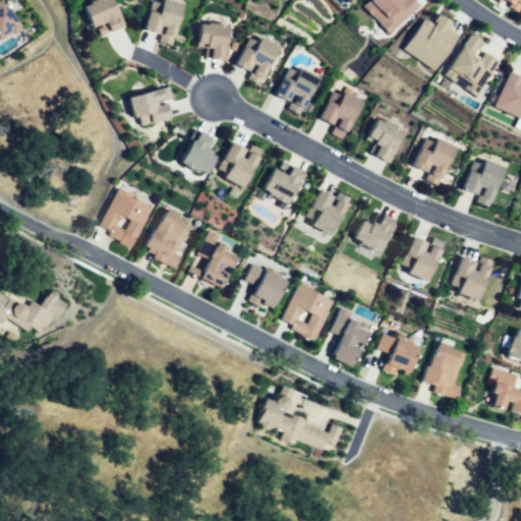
[(0,41),(23,27),(6,0),(4,0),(0,2),(0,41)]
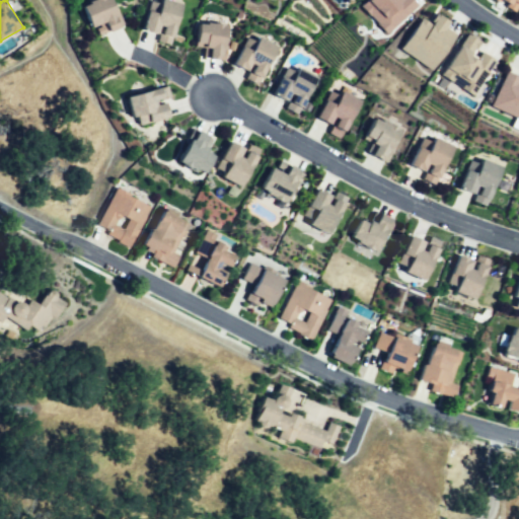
[(85,6),(101,0),(112,0),(123,29),(97,39),(85,6)]
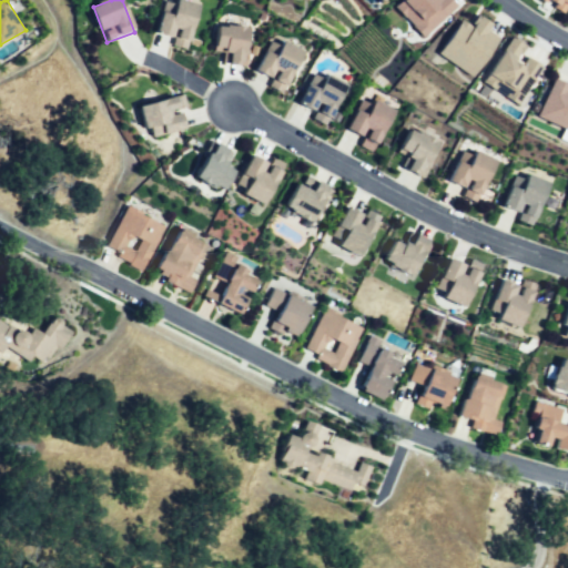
[(181,0),(200,6),(190,42),(155,32),(163,4),(174,8),(176,0),(181,0)]
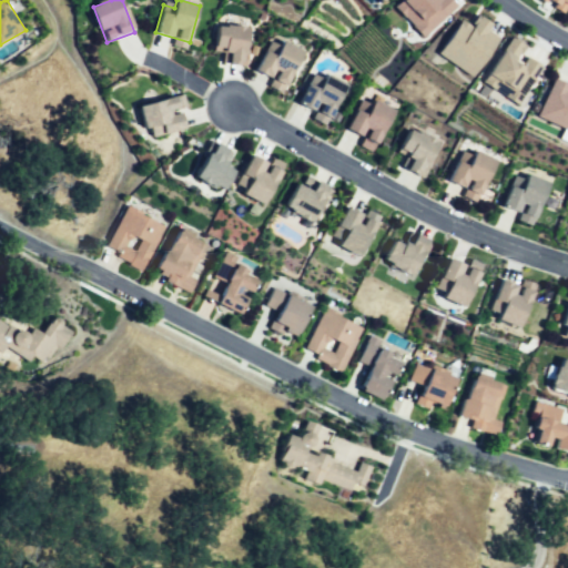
[(422,38),(454,6),(448,0),(398,0),(392,8),(422,38)]
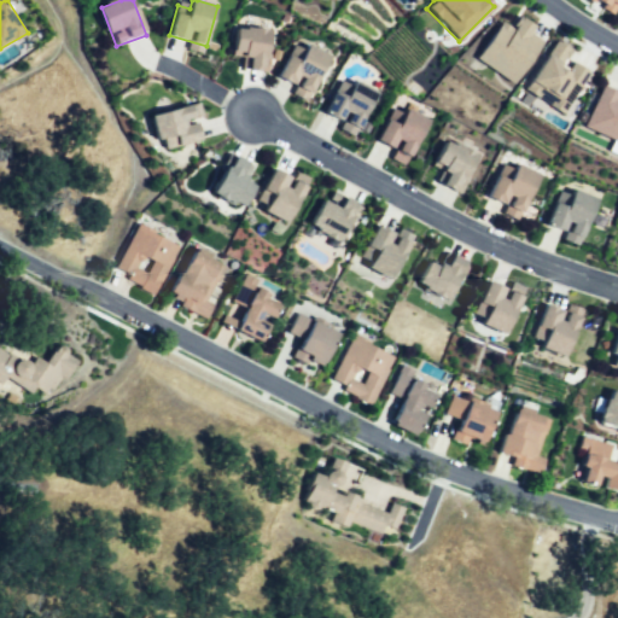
[(617,0),(592,0),(612,11),(617,0)]
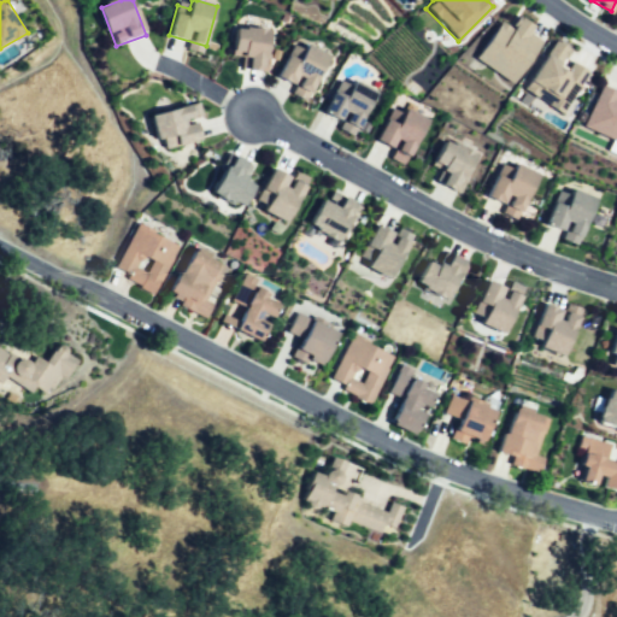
[(511,83),(539,41),(528,33),(532,25),(517,17),(510,29),(498,22),(474,59),(511,83)]
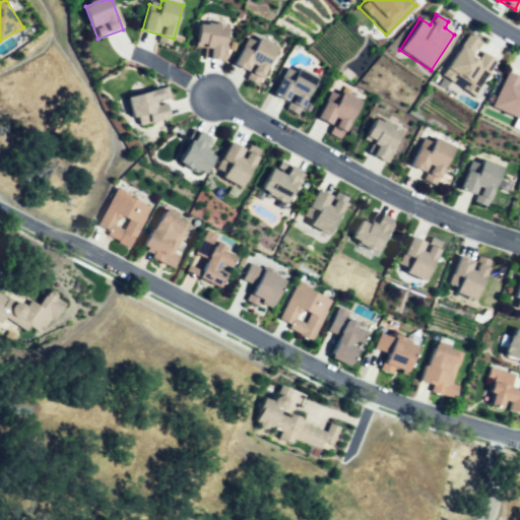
[(231,24),(226,59),(205,57),(206,48),(195,47),(198,21),(231,24)]
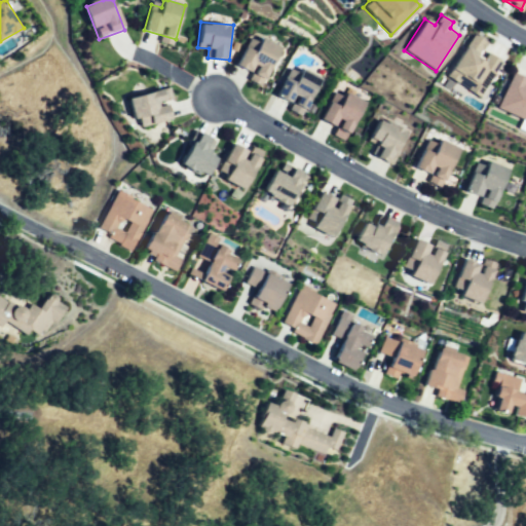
[(499,61),(481,50),(486,43),(470,33),(444,77),(479,97),(499,61)]
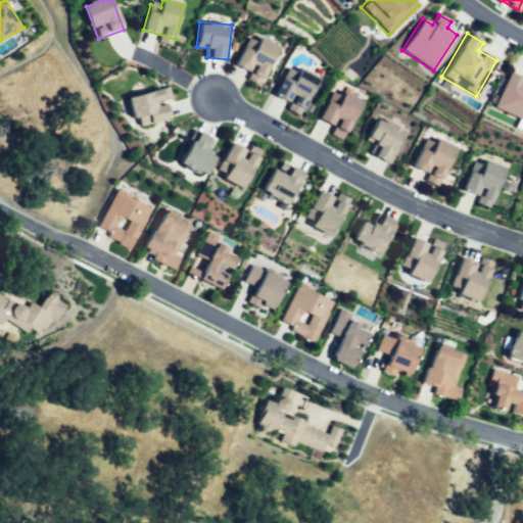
[(283,49),(262,38),(258,44),(249,39),(237,60),(251,68),(255,61),(259,63),(254,74),(267,80),(283,49)]
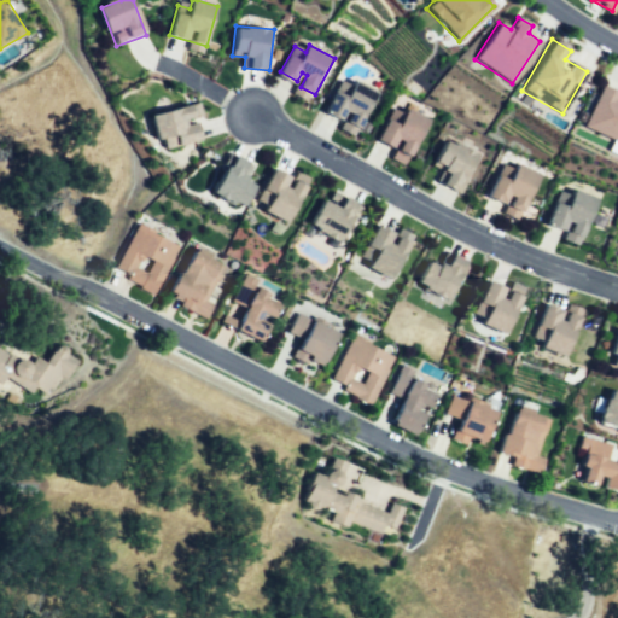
[(383,94),(356,81),(354,86),(343,80),(328,108),(347,118),(350,110),(357,114),(353,122),(365,129),(383,94)]
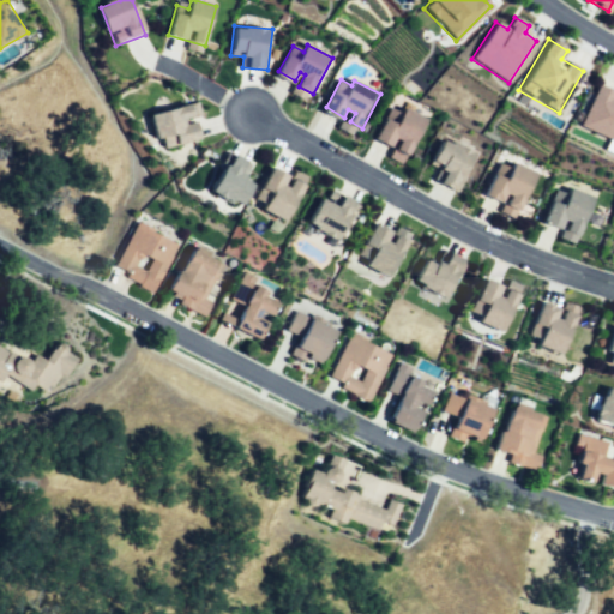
[(613,97),(612,97),(613,91),(595,84),(578,128),(613,142),(613,97)]
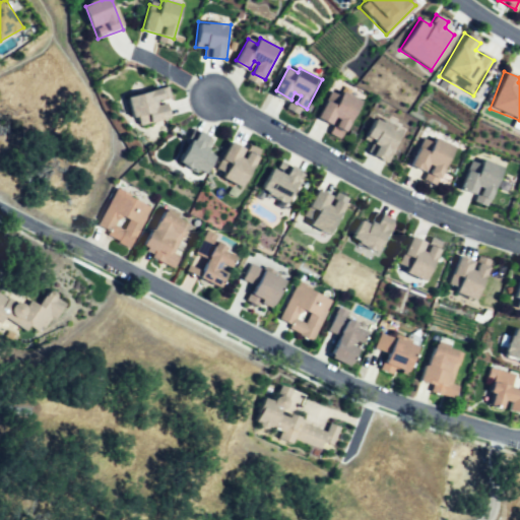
[(172,118),(137,126),(131,98),(169,89),(171,98),(157,101),(158,107),(169,104),(172,118)]
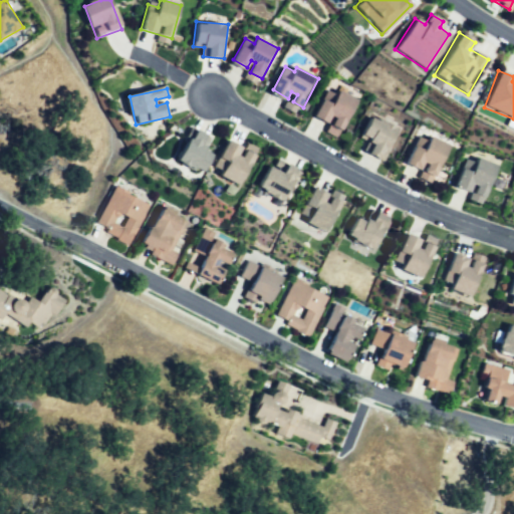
[(343,131),(360,100),(339,89),(332,102),(325,98),(316,114),(329,122),(333,114),(340,117),(335,126),(343,131)]
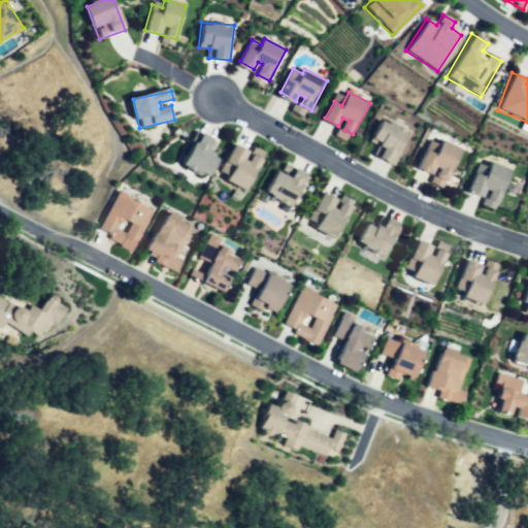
[(392,173),(411,139),(382,123),(369,144),(376,149),(370,161),(392,173)]
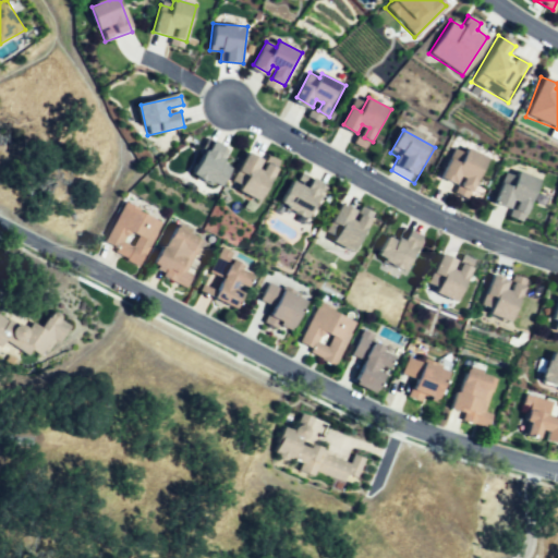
[(209,141),(194,173),(223,186),(232,168),(221,162),(227,149),(209,141)]
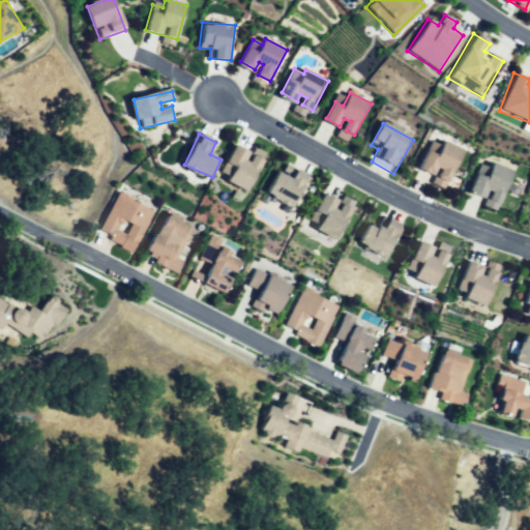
[(446,199),(468,157),(439,143),(423,173),(435,179),(430,189),(446,199)]
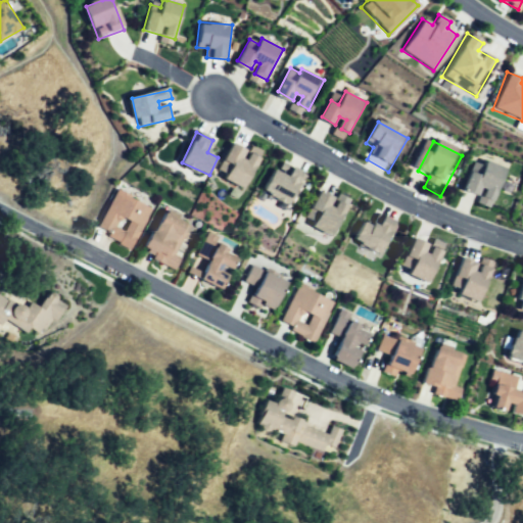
[(262,157),(246,190),(217,176),(232,142),(247,149),(243,158),(248,160),(252,153),(262,157)]
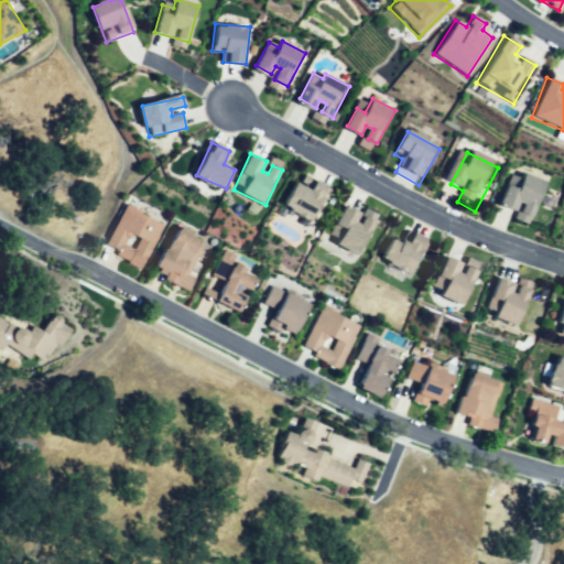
[(498,214),(514,176),(550,192),(533,228),(522,224),(527,214),(516,209),(511,219),(498,214)]
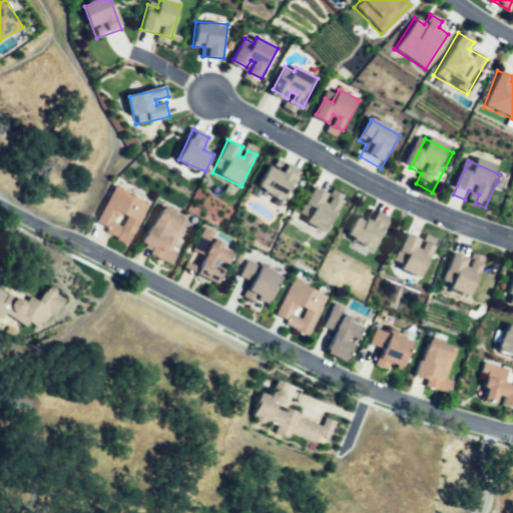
[(300,169),(284,200),(259,186),(270,166),(283,173),(288,163),(300,169)]
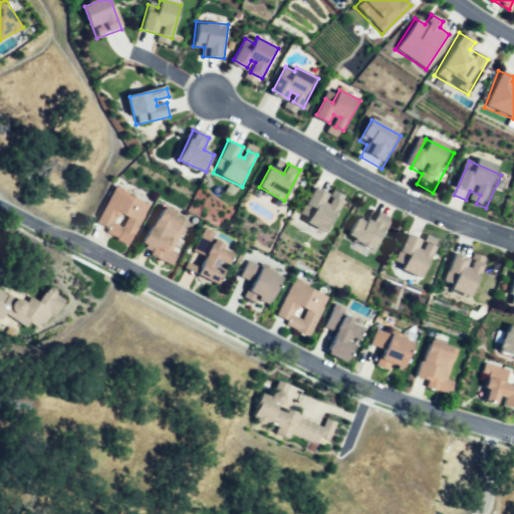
[(113,187),(151,204),(131,247),(108,237),(113,227),(121,231),(126,220),(116,215),(109,229),(97,224),(113,187)]
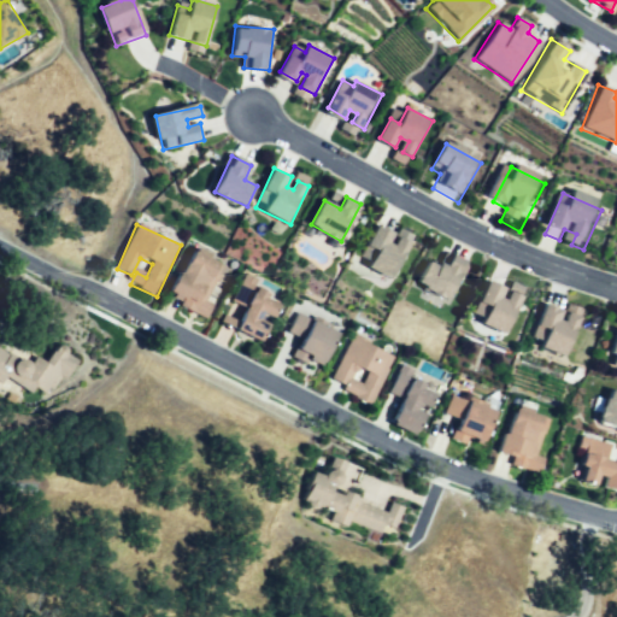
[(380,225),(365,257),(377,262),(374,269),(397,278),(413,241),(401,235),(397,246),(391,244),(395,233),(380,225)]
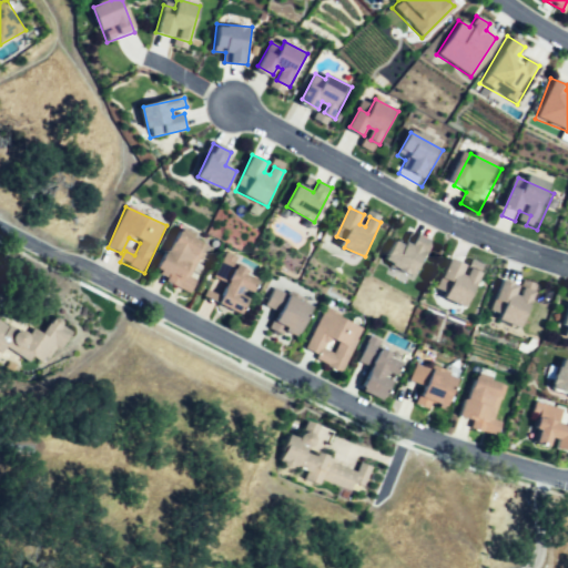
[(176,230),(154,272),(194,292),(199,282),(191,279),(208,245),(176,230)]
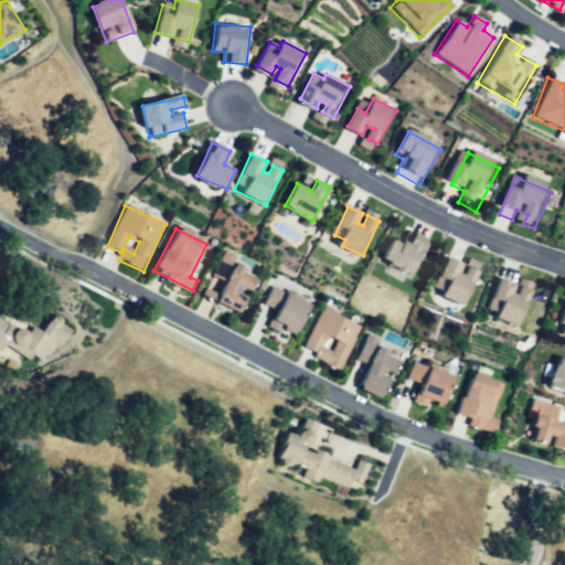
[(428,245),(415,275),(385,262),(394,242),(405,246),(411,236),(428,245)]
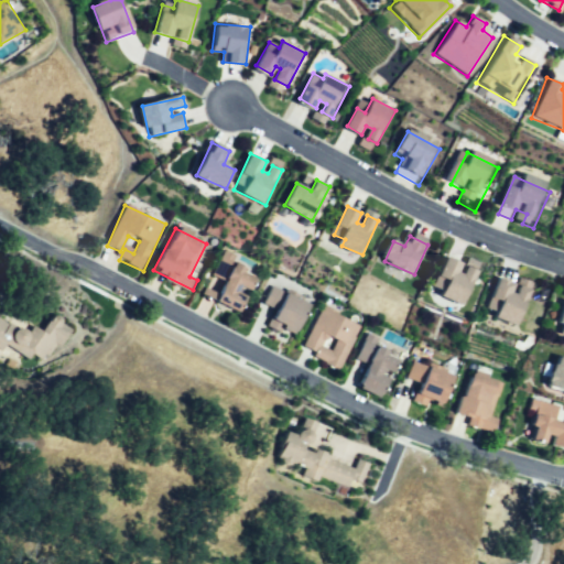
[(226,249),(205,295),(243,313),(250,299),(243,295),(247,288),(256,291),(260,281),(247,274),(249,268),(239,262),(242,257),(226,249)]
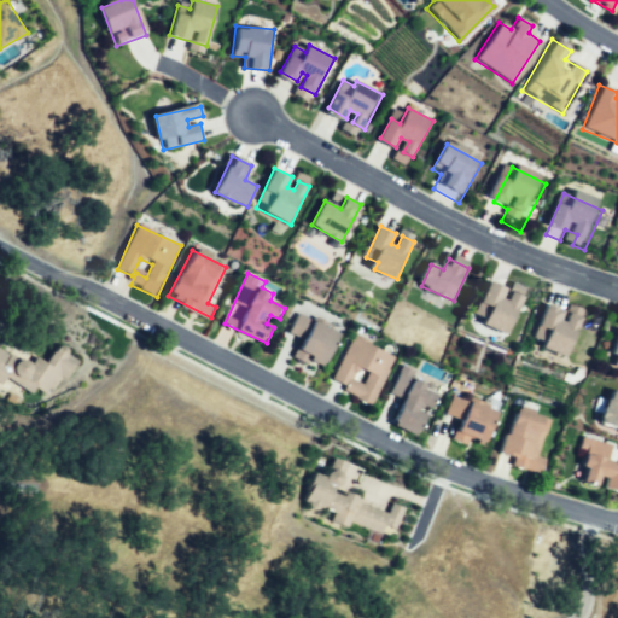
[(489,284),(477,315),(487,319),(484,325),(509,334),(524,297),(511,292),(507,303),(500,301),(505,290),(489,284)]
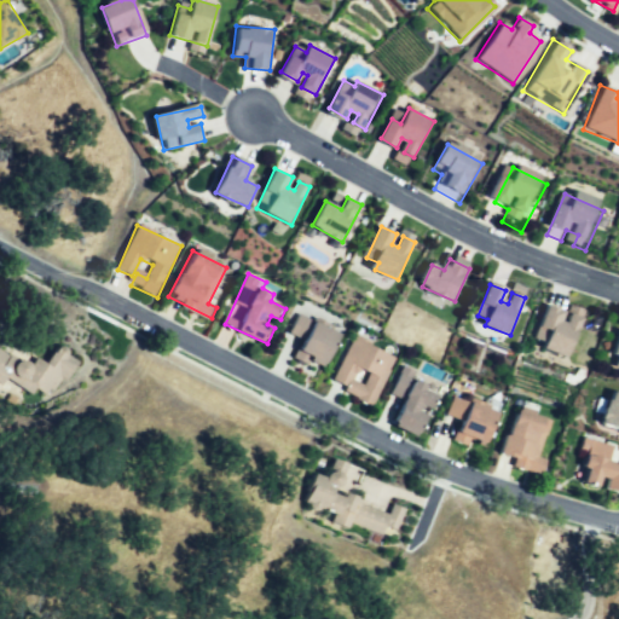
[(549,306),(537,337),(547,341),(544,347),(571,357),(585,319),(572,314),(567,325),(561,323),(565,312),(549,306)]
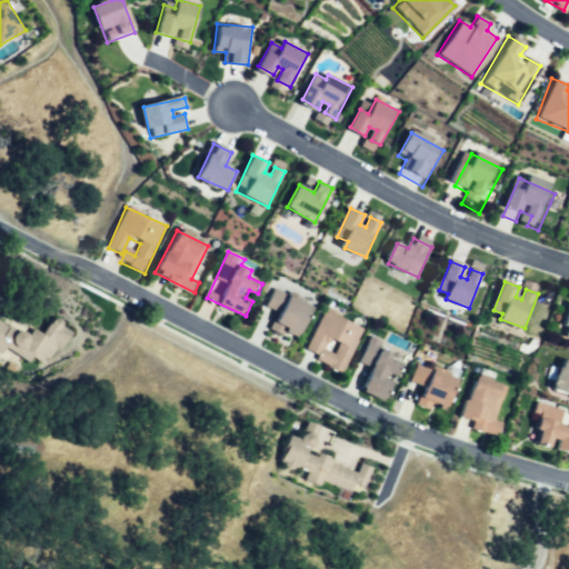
[(272,289),(312,309),(300,336),(285,328),(280,337),(268,331),(277,312),(265,306),(272,289)]
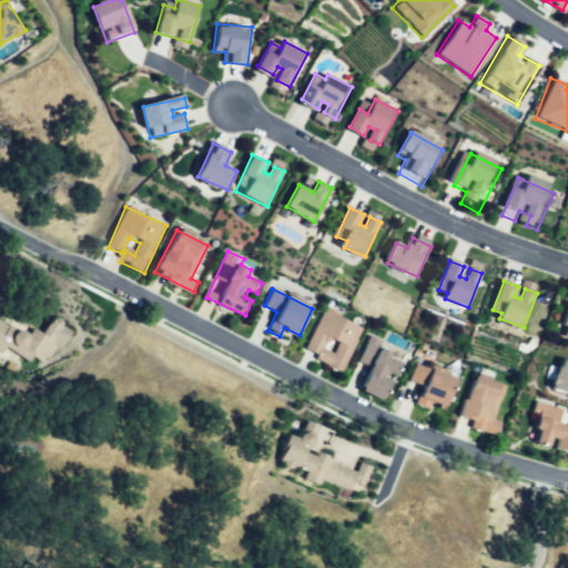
[(325,308),(365,326),(344,374),(320,363),(324,352),(334,356),(340,344),(327,338),(321,355),(306,348),(325,308)]
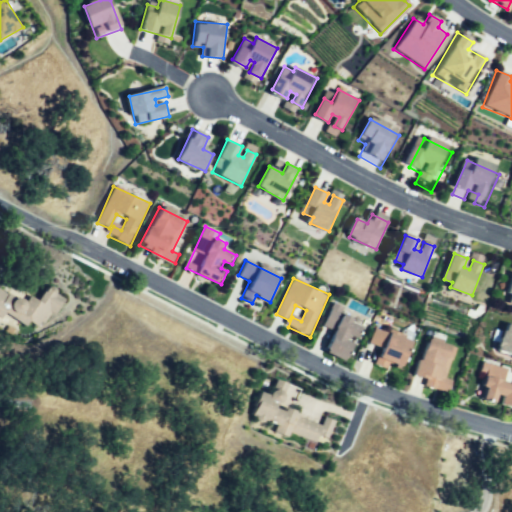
[(0,289),(20,303),(25,296),(36,303),(46,289),(64,301),(53,317),(48,313),(37,329),(27,322),(24,327),(4,314),(0,319),(0,289)]
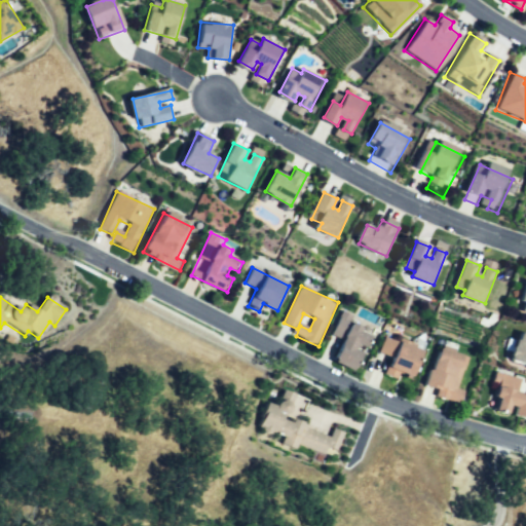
[(343,310),(334,334),(344,339),(335,361),(360,371),(366,358),(357,354),(361,345),(370,349),(374,338),(362,333),(365,327),(351,322),(354,315),(343,310)]
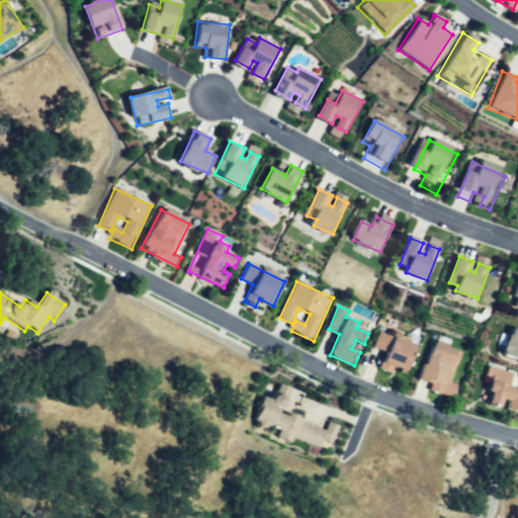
[(517,331),(512,330),(505,357),(517,360),(517,331)]
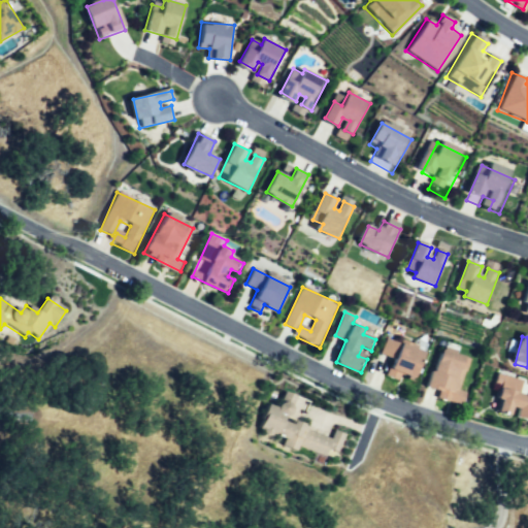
[(386,337),(427,353),(417,378),(403,373),(400,382),(386,376),(393,359),(380,354),(386,337)]
